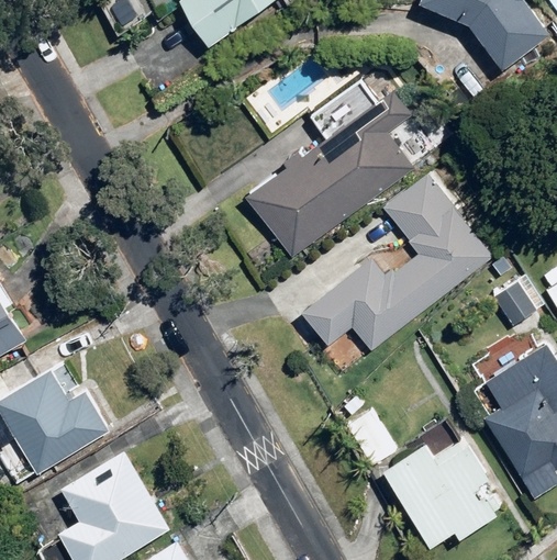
[(208,52),(216,45),(281,0),(182,0),(176,6),(208,52)]
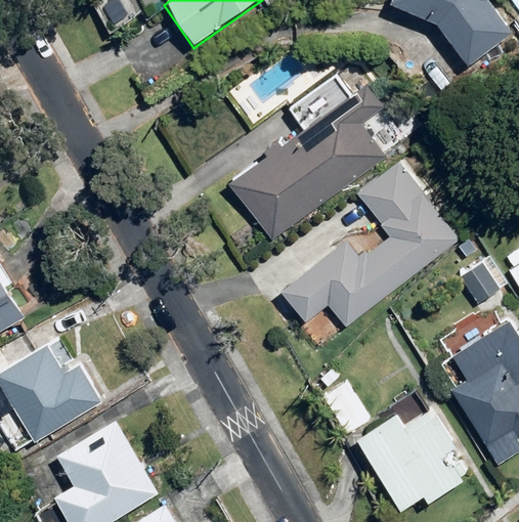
[(391,0),(390,3),(434,19),(467,66),(514,32),(484,0),(391,0)]
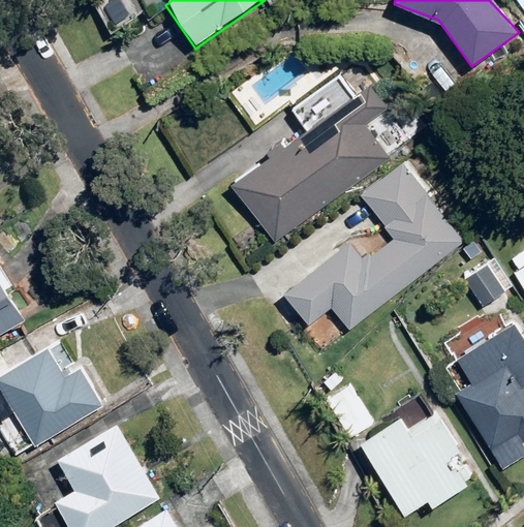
[(369,84),(355,94),(341,75),(295,111),(308,129),(232,185),(273,242),(392,155),(371,126),(390,113),(369,84)]
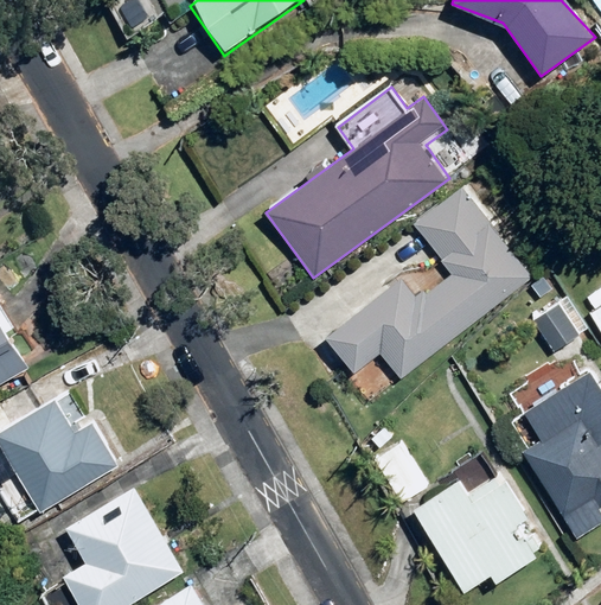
[(538,276),(462,186),(413,228),(455,278),(423,304),(401,276),(325,339),(356,376),(382,355),(408,386),(538,276)]
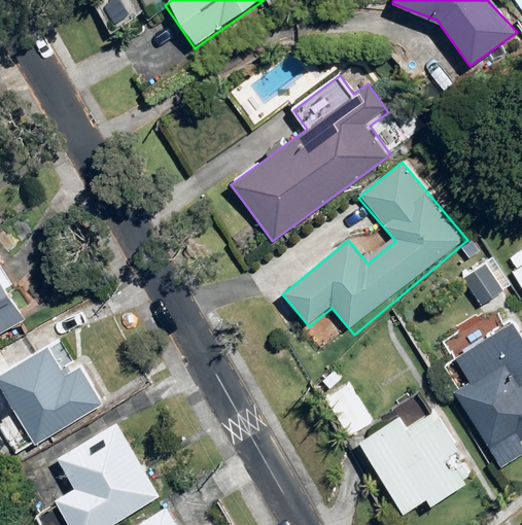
[(521,250),(513,257),(521,270),(515,275),(521,284),(521,250)]
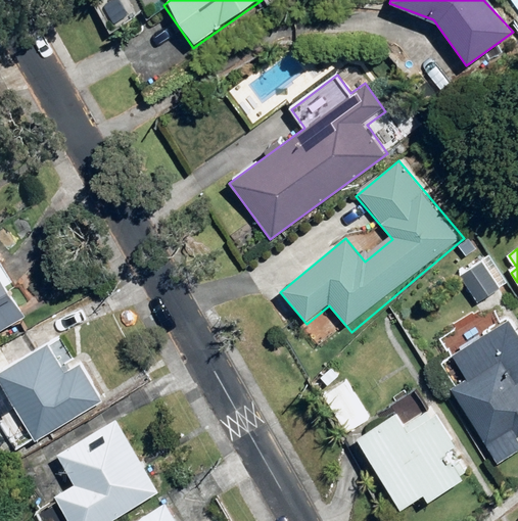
[(0,334),(37,310),(0,255),(0,334)]
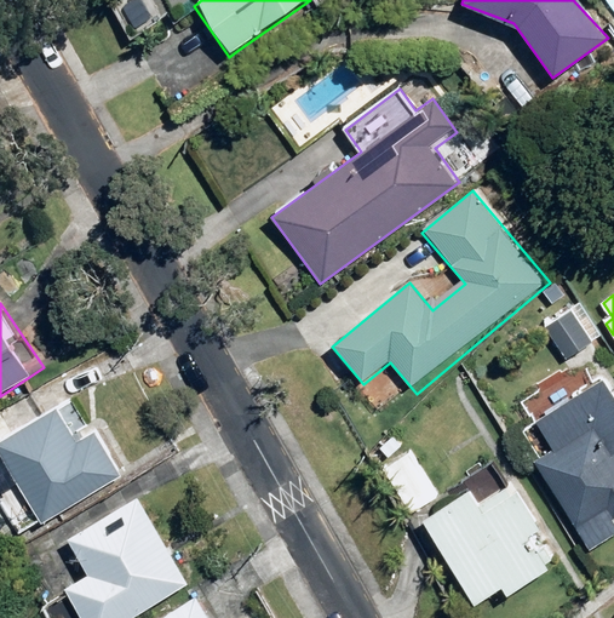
[(573,305),(544,327),(568,360),(597,338),(573,305)]
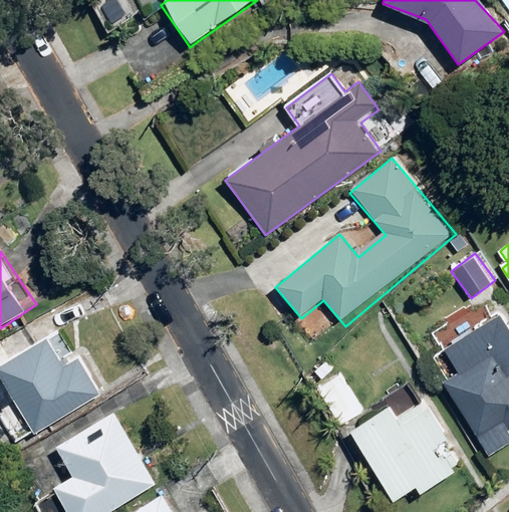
[(460,371),(442,382),(487,458),(508,444),(508,330),(499,315),(446,348),(460,371)]
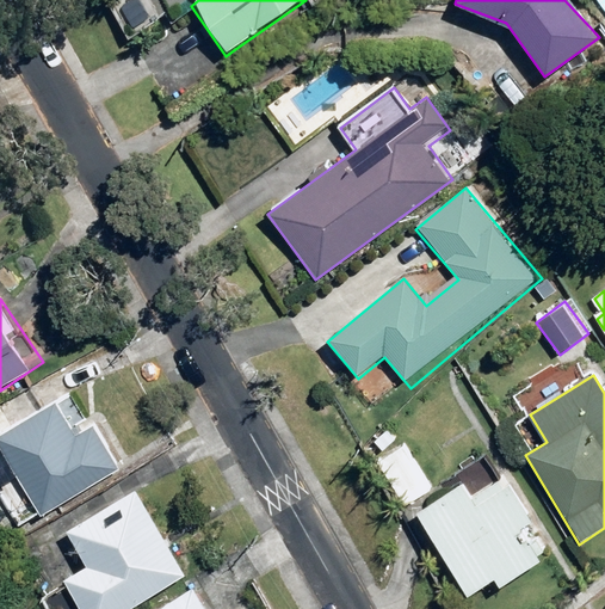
[(0,497),(18,526),(39,512),(44,518),(123,469),(69,385),(0,428),(0,497)]
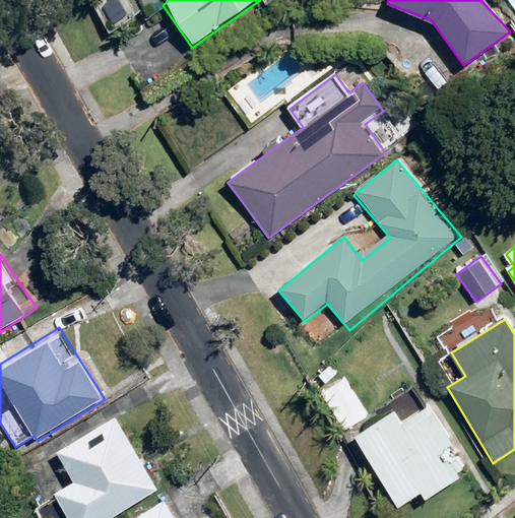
[(348,377),(323,394),(347,433),(374,415),(348,377)]
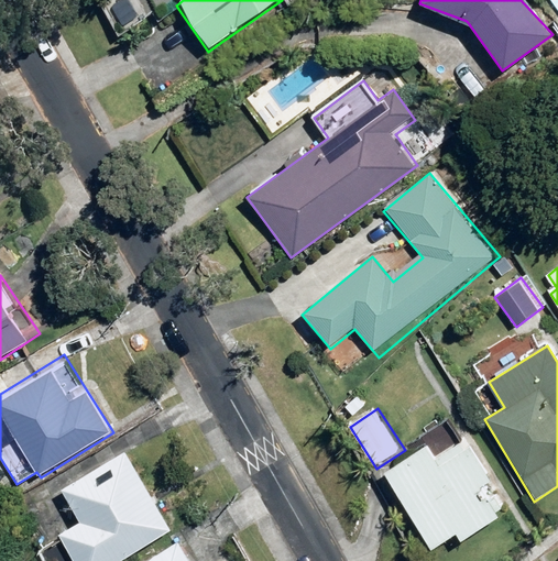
[(428,446),(383,473),(428,550),(453,535),(458,542),(511,509),(469,440),(436,460),(428,446)]
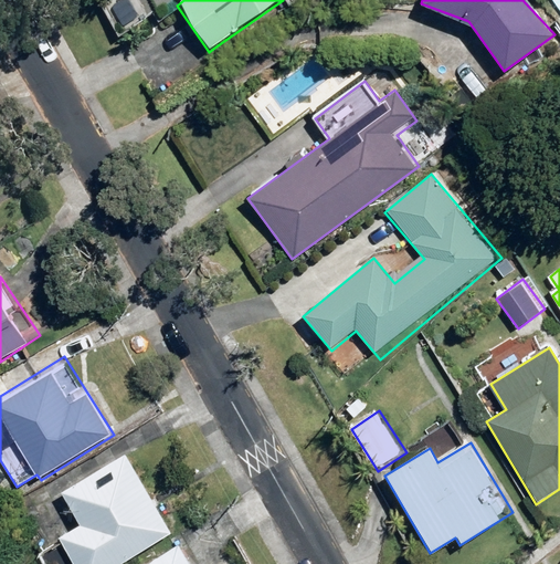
[(122,563),(173,533),(127,456),(60,495),(17,522),(42,563),(122,563)]
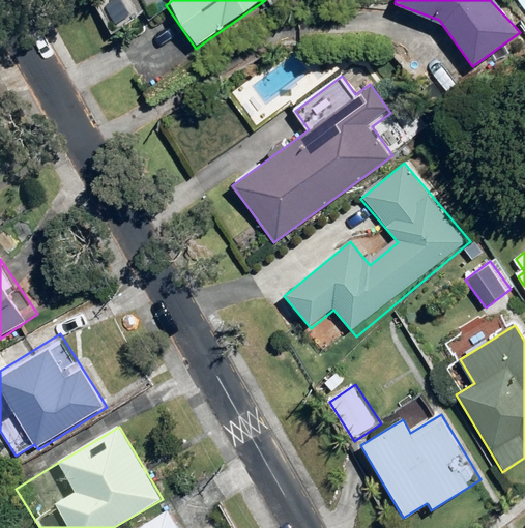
[(179,527),(169,510),(139,527),(179,527)]
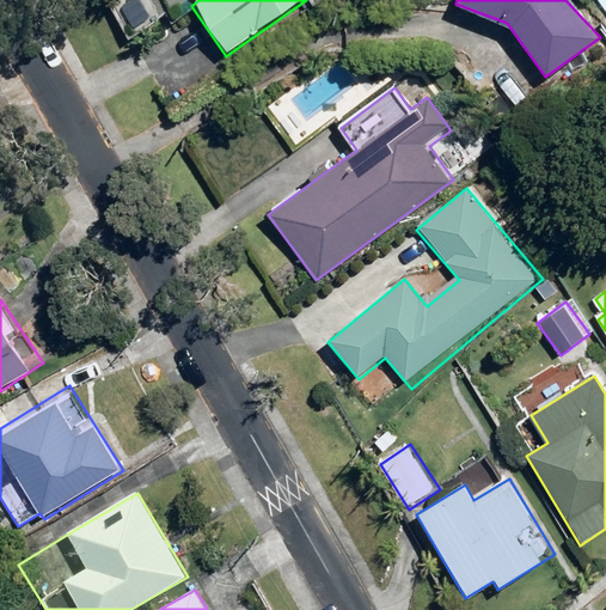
All buildings are outlined.
